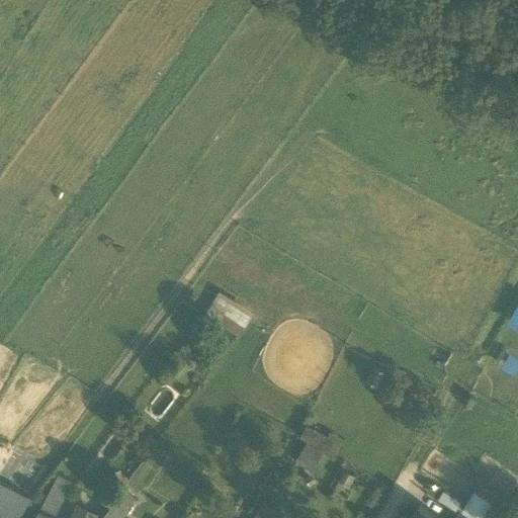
[(220,291),(213,301),(247,322),(253,312),(220,291)]
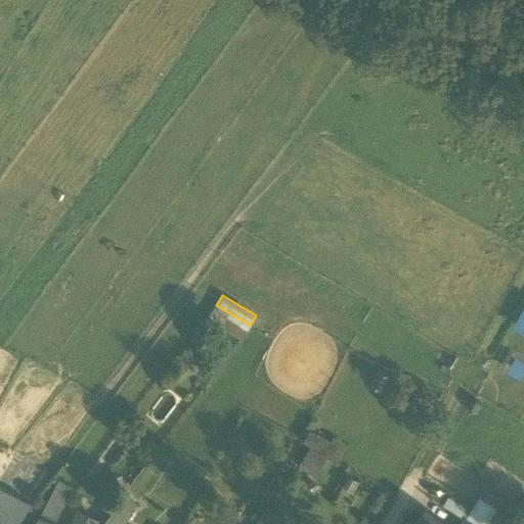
[(250,325),(216,305),(208,318),(242,339),(250,325)]
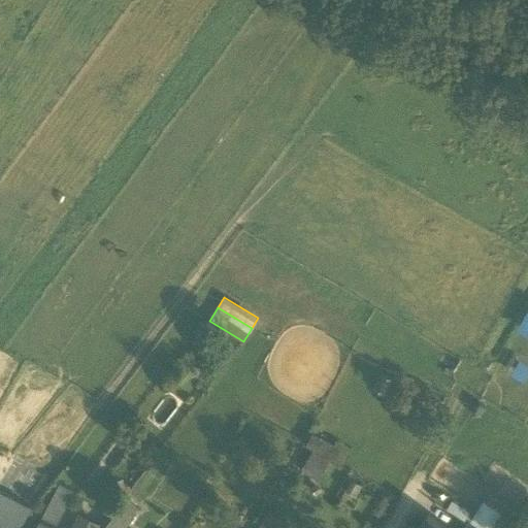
[(527,308),(517,329),(527,335),(527,308)]
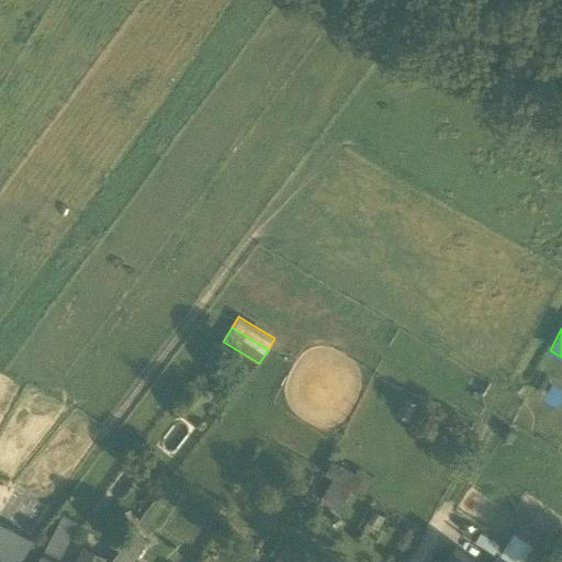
[(561,400),(561,388),(553,383),(544,398),(559,406),(561,400)]
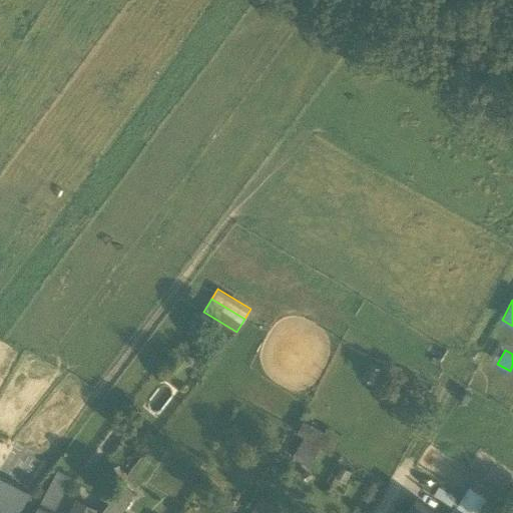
[(303,421),(297,434),(304,437),(322,446),(334,453),(342,437),(326,429),(325,433),(303,421)]
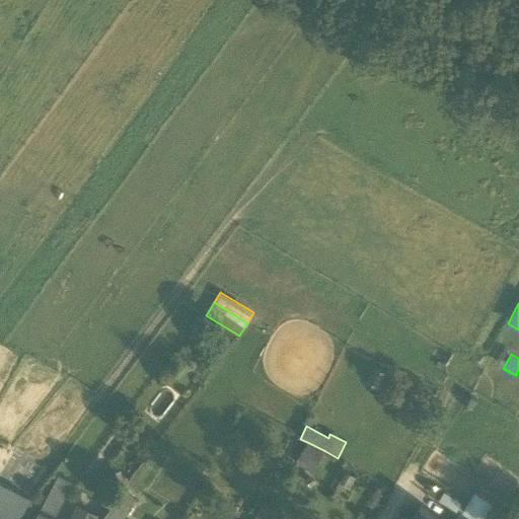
[(307,442),(296,461),(311,475),(325,451),(307,442)]
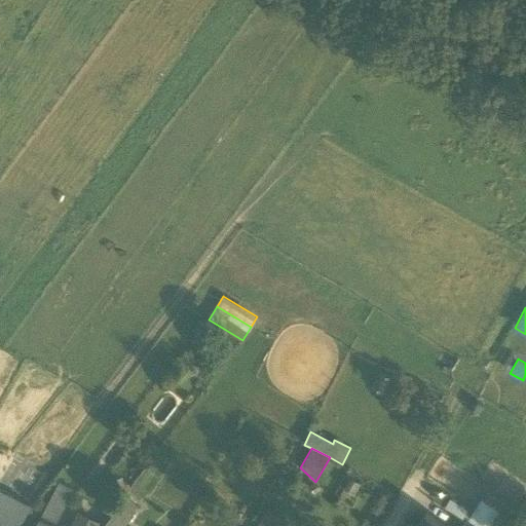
[(41,517),(52,523),(71,488),(59,482),(41,517)]
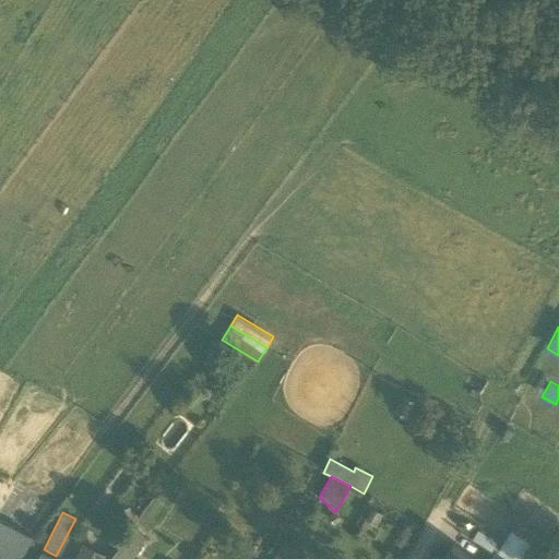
[(19,558),(33,538),(0,522),(0,550),(15,558),(19,558)]
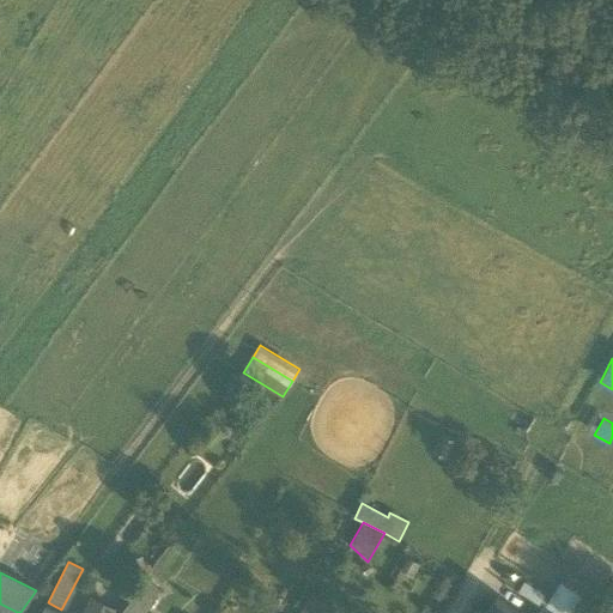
[(147,580),(120,612),(145,612),(163,590),(147,580)]
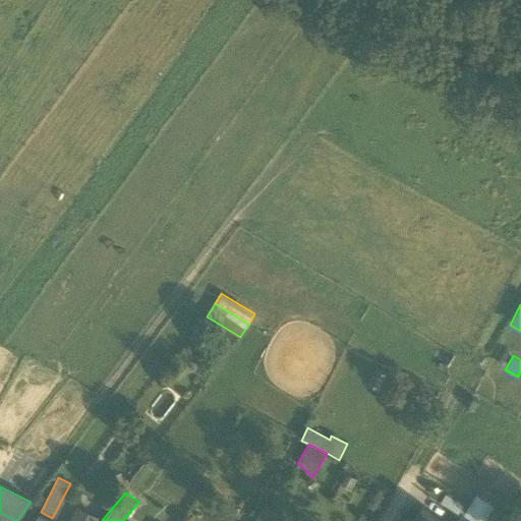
[(446,493),(440,502),(458,513),(464,504),(446,493)]
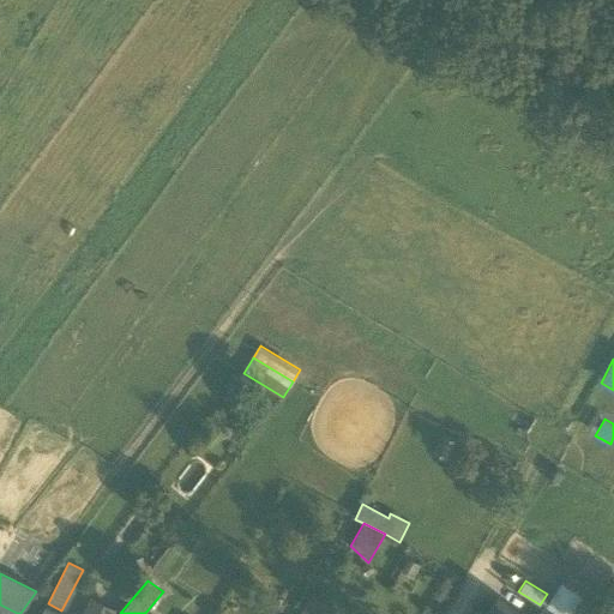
[(561,582),(546,606),(559,613),(572,613),(584,596),(561,582)]
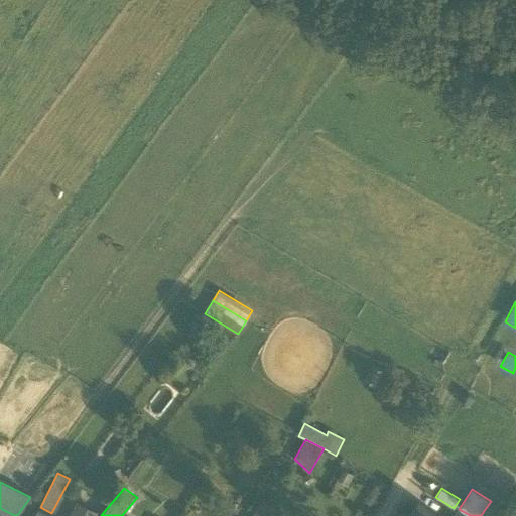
[(69,515),(99,515),(101,514),(77,501),(69,515)]
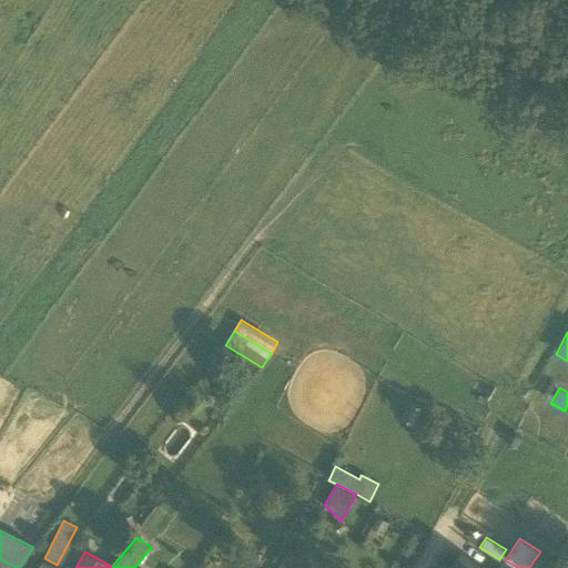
[(479,567),(459,554),(448,567),(479,567)]
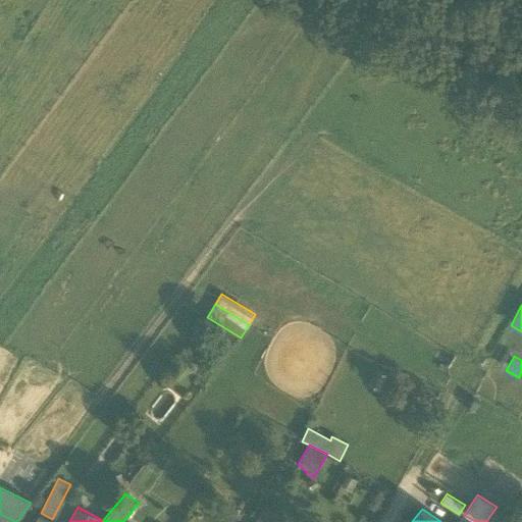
[(276,521),(263,510),(256,521),(276,521)]
